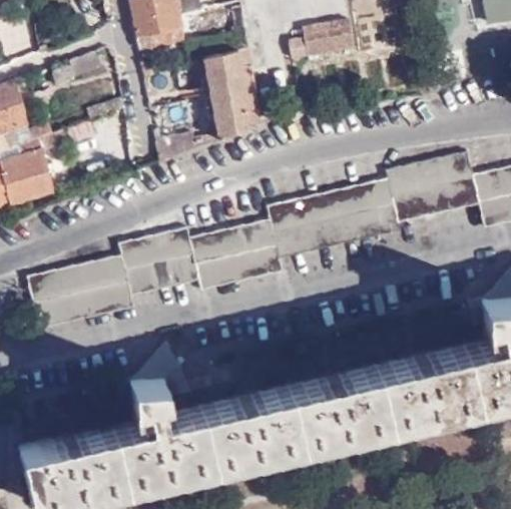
[(232,47),(248,44),(240,0),(128,0),(137,45),(183,36),(178,9),(199,5),(198,0),(229,0),(236,38),(231,38),(232,47)]
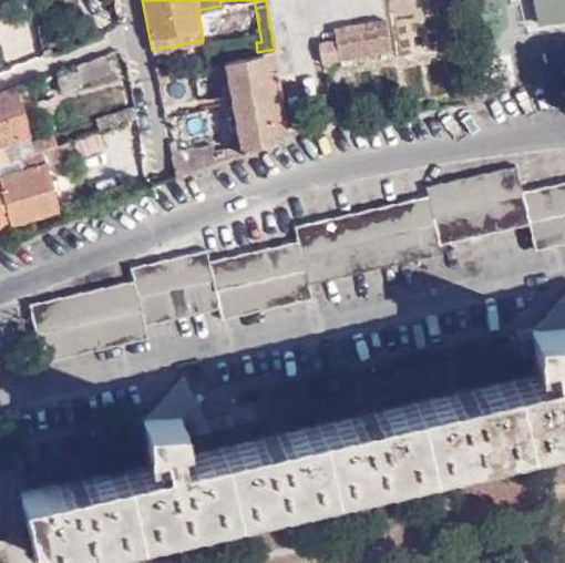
[(564,0),(537,0),(542,24),(564,20),(564,0)]
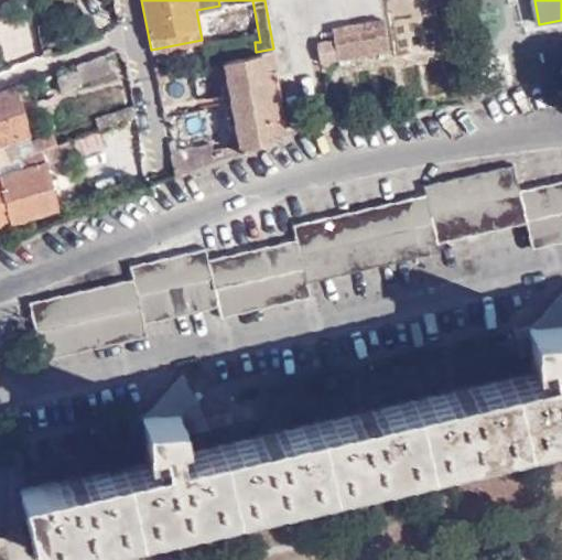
[(388,53),(382,22),(332,31),(334,43),(337,62),(388,53)]
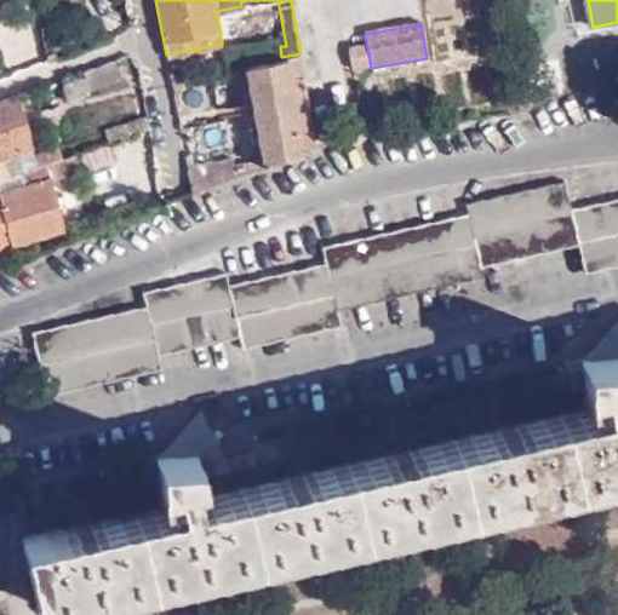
[(371,68),(367,47),(348,50),(352,72),(371,68)]
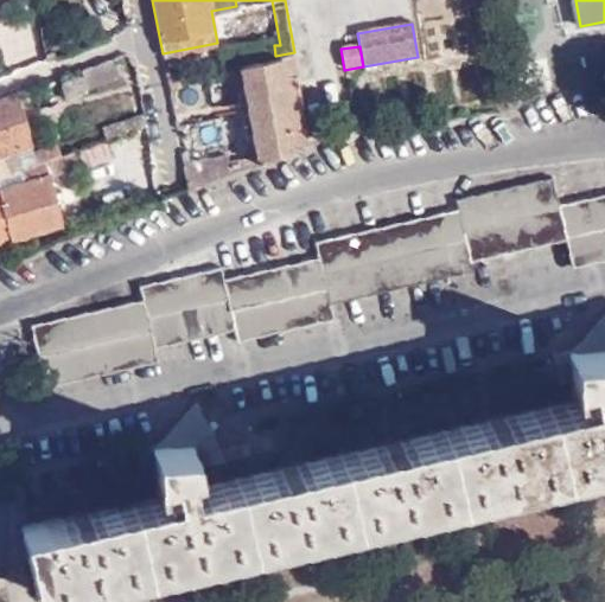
[(309,143),(310,139),(307,126),(295,128),(294,115),(305,113),(294,52),(275,56),(241,63),(258,157),(259,161),(309,143)]
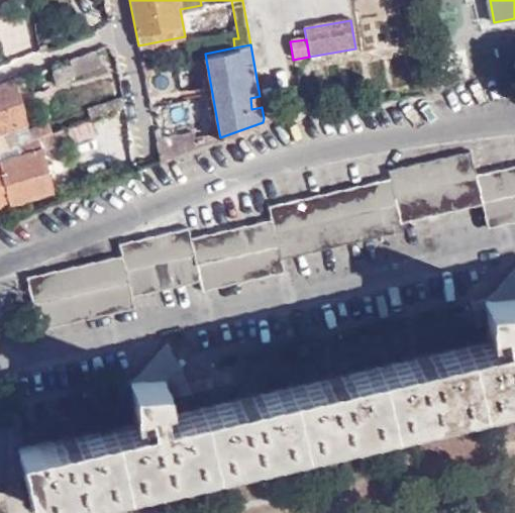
[(98,70),(94,52),(68,62),(68,64),(71,80),(98,70)]
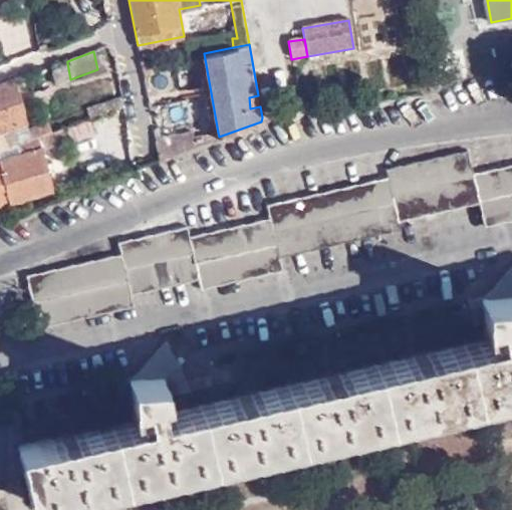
[(53,84),(70,79),(67,63),(50,69),(53,84)]
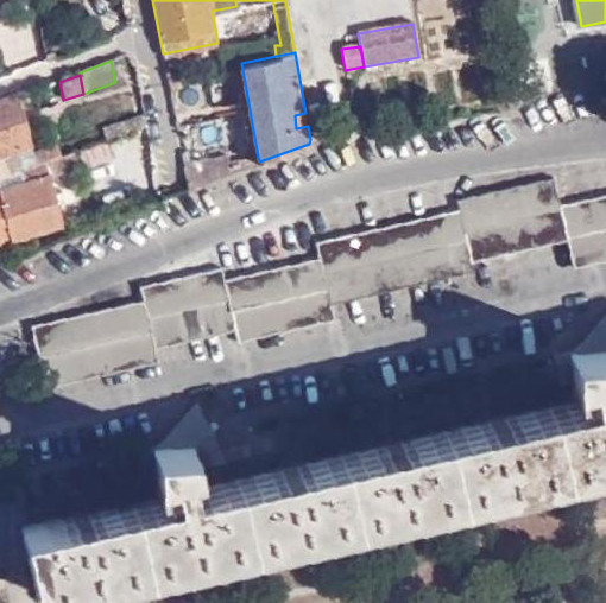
[(17,94),(0,100),(0,177),(55,158),(52,150),(32,156),(17,94)]
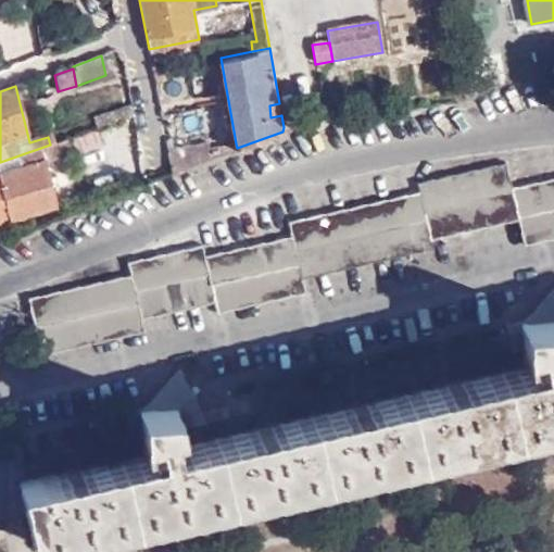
[(136,113),(134,105),(124,109),(126,116),(136,113)]
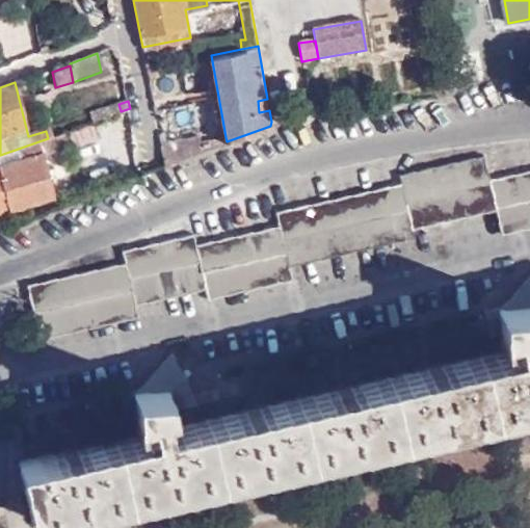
[(104,126),(131,116),(130,108),(121,111),(101,119),(104,126)]
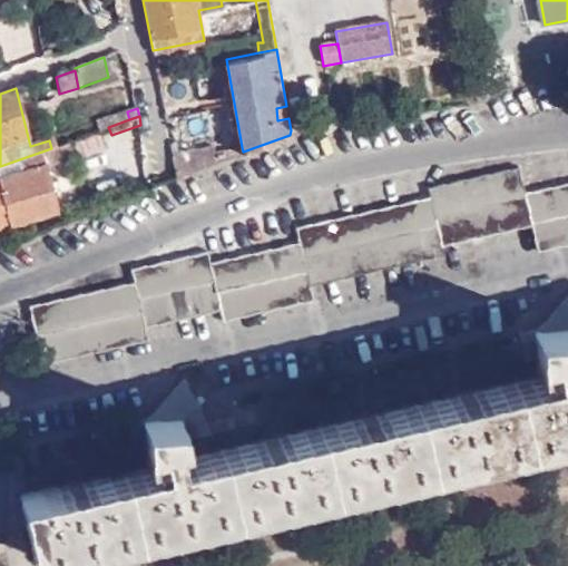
[(0,185),(11,228),(58,216),(45,159),(64,153),(61,145),(51,148),(0,166),(0,185)]
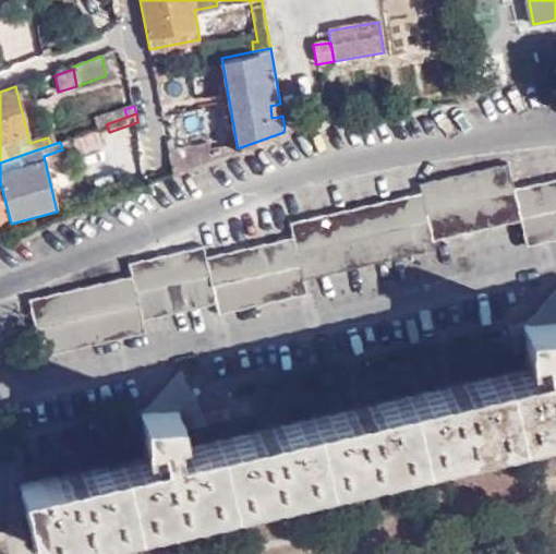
[(172,175),(238,148),(237,144),(210,148),(210,143),(169,149),(172,175)]
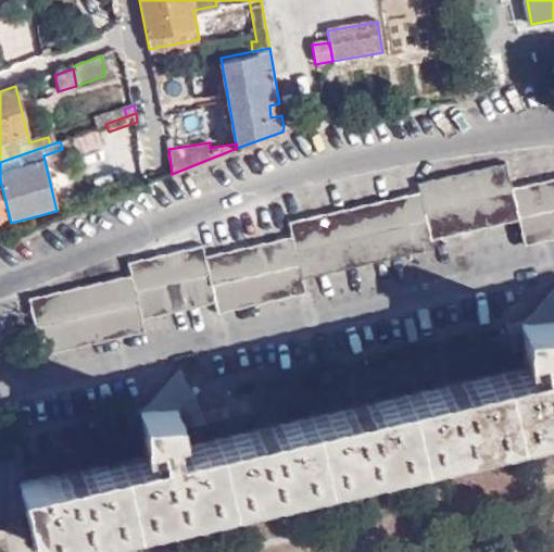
[(290,235),(204,252),(202,242),(128,259),(131,276),(30,298),(41,355),(143,333),(142,320),(217,303),(216,310),(303,292),(300,277),(431,248),(430,239),(519,218),(524,243),(553,237),(553,176),(511,187),(505,163),(418,182),(419,190),(287,218),(290,235)]
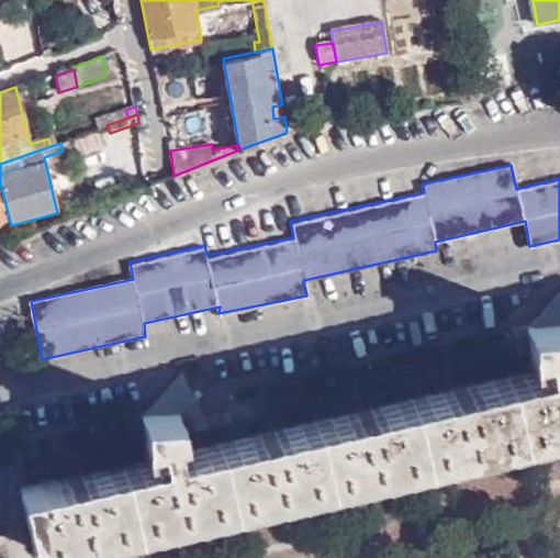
[(0,227),(11,225),(0,182),(0,227)]
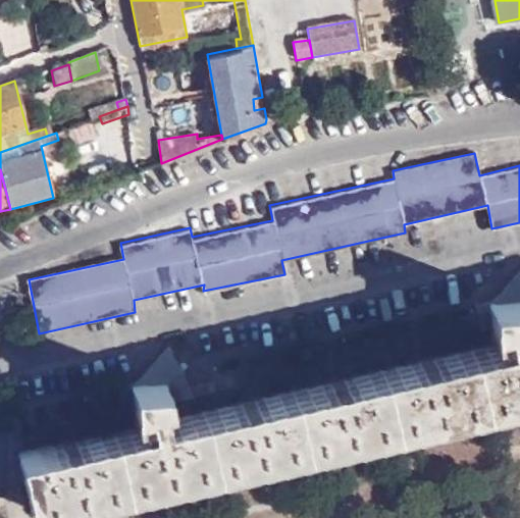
[(111,432),(17,454),(31,511),(519,396),(519,325),(518,319),(519,318),(519,296),(480,306),(485,327),(490,325),(496,347),(478,351),(162,424),(157,402),(184,396),(177,371),(116,385),(123,415),(130,413),(133,427),(111,432)]
